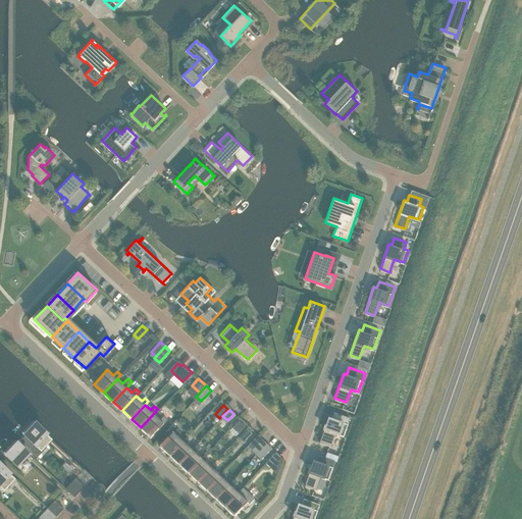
[(328,416),(319,442),(331,446),(335,432),(344,435),(350,416),(333,411),(331,417),(328,416)]
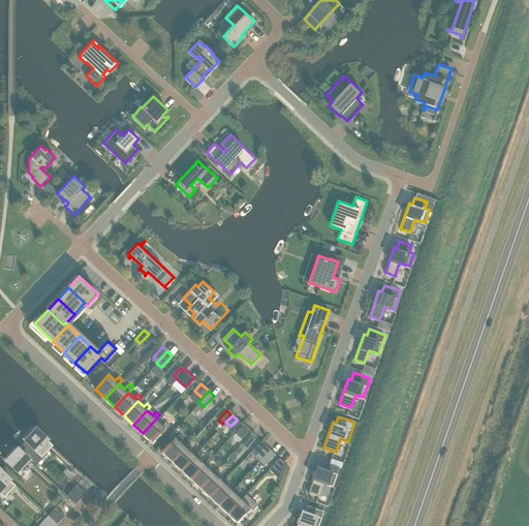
[(165,420),(162,424),(156,419),(143,433),(152,442),(165,429),(165,428),(169,424),(165,420)]
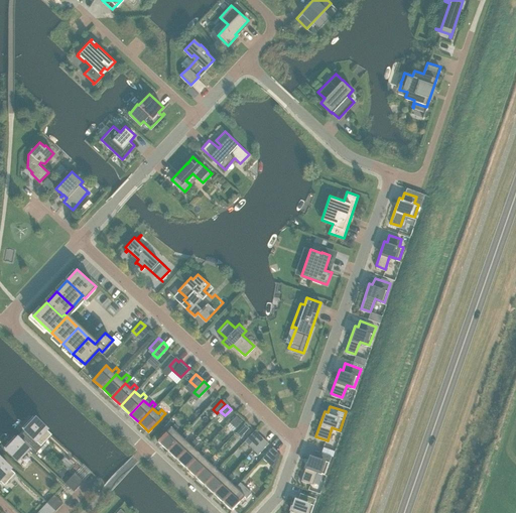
[(236,426),(243,419),(237,413),(230,421),(236,426)]
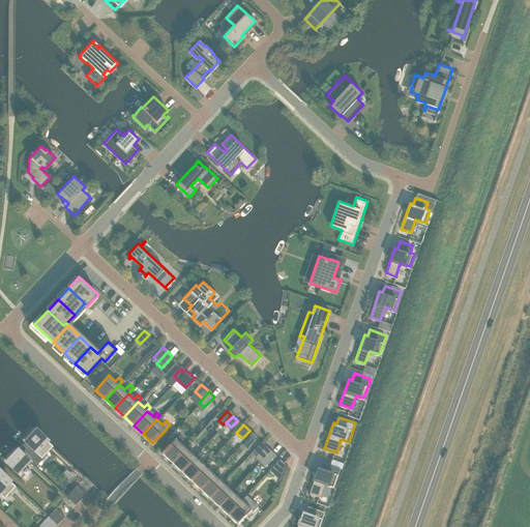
[(41,457),(53,444),(34,427),(23,438),(41,457)]
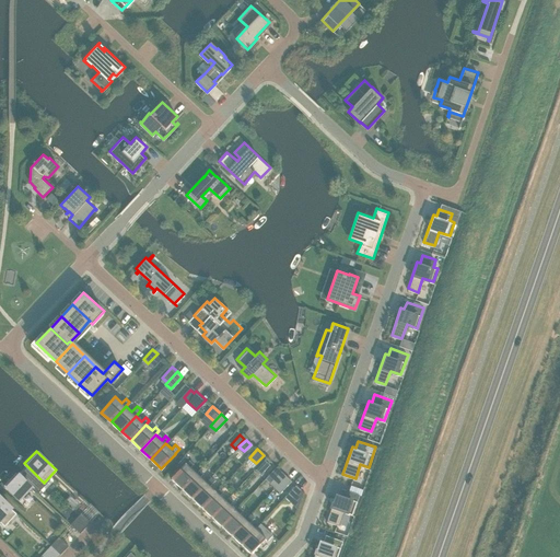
[(270,463),(265,457),(255,468),(260,473),(270,463)]
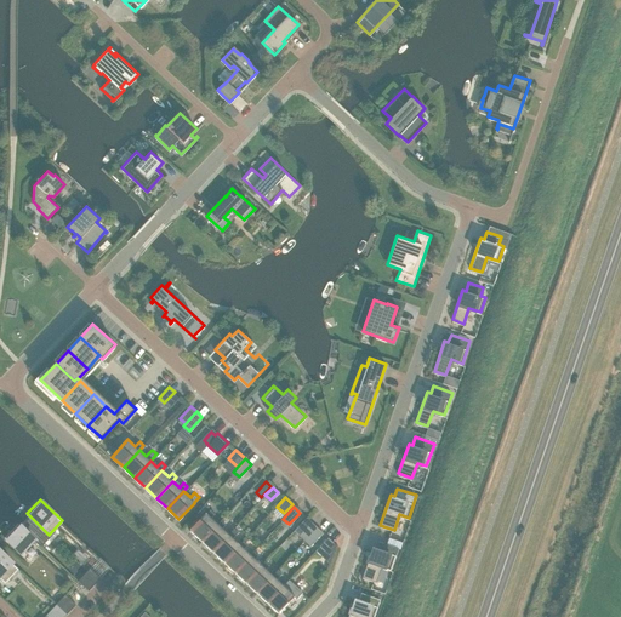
[(189,529),(201,540),(217,523),(210,516),(215,512),(210,508),(206,513),(206,512),(205,513),(189,529)]
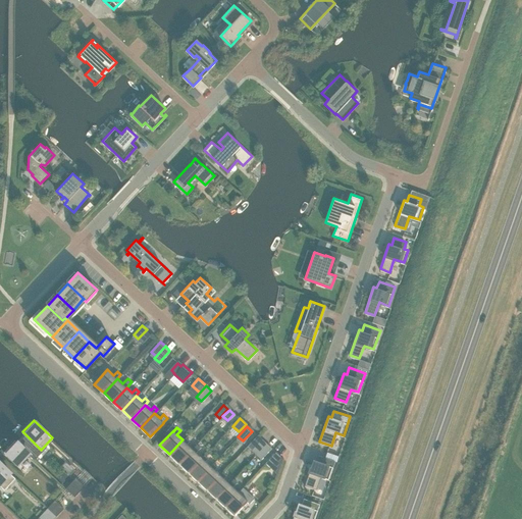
[(169,454),(178,463),(192,448),(186,443),(190,439),(186,435),(183,439),(169,454)]
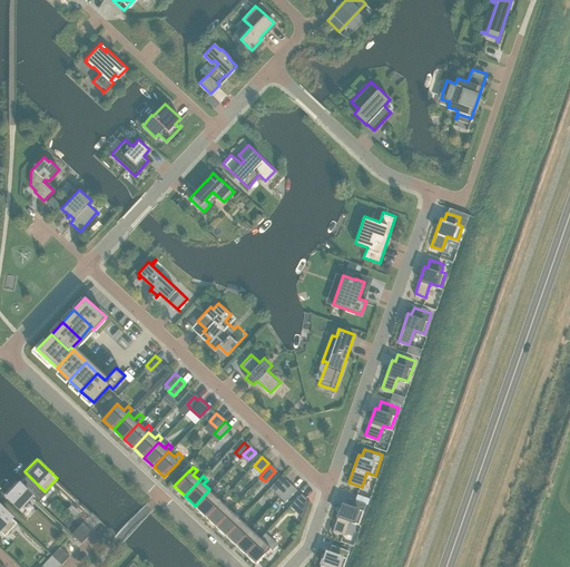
[(279,495),(291,482),(285,478),(275,489),(279,495)]
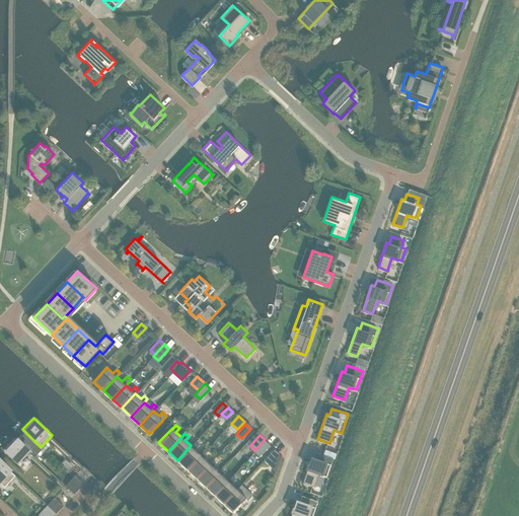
[(18,462),(29,450),(15,437),(4,449),(18,462)]
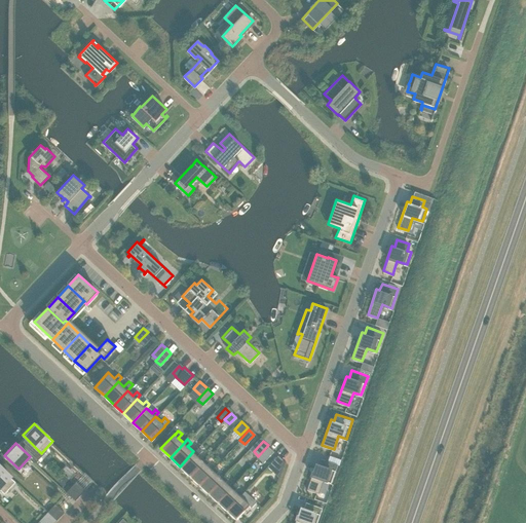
[(268,445),(258,456),(263,461),(273,450),(268,445)]
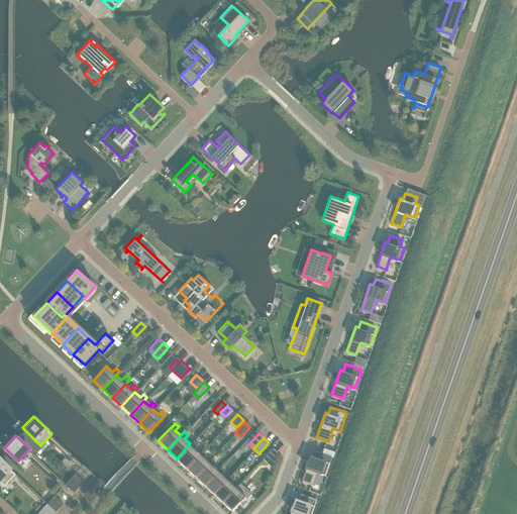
[(177,458),(186,467),(199,452),(194,447),(198,442),(195,438),(190,443),(177,458)]
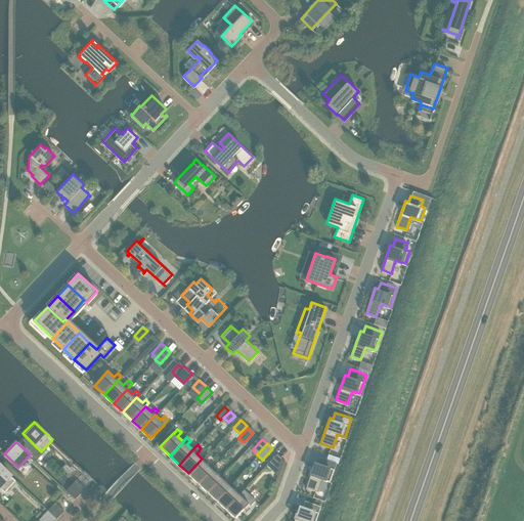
[(276,452),(266,464),(271,468),(281,457),(276,452)]
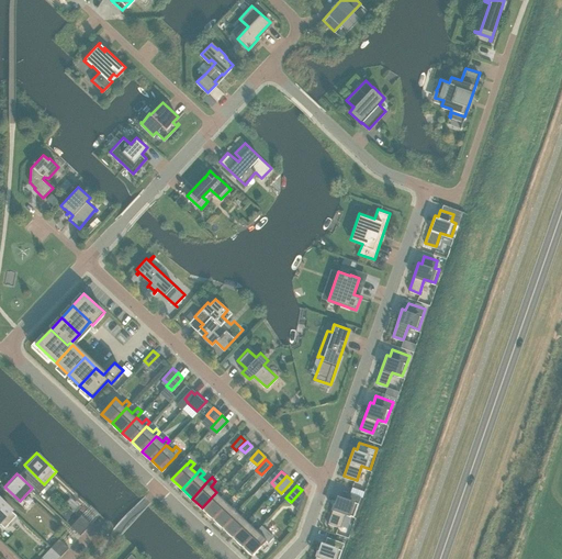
[(202,507),(212,517),(226,501),(221,495),(224,492),(220,488),(216,492),(202,507)]
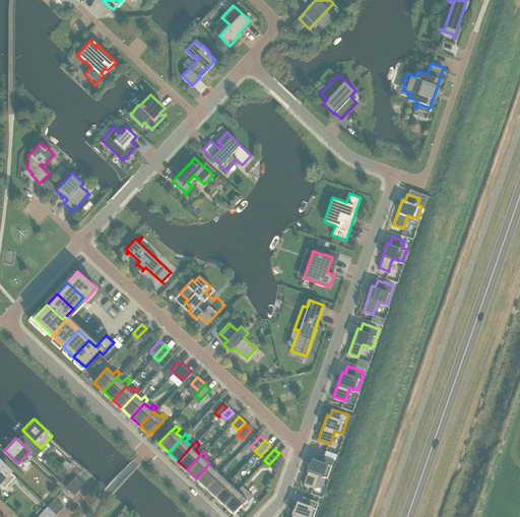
[(312,457),(303,482),(315,487),(319,473),(327,476),(333,458),(317,452),(315,458),(312,457)]
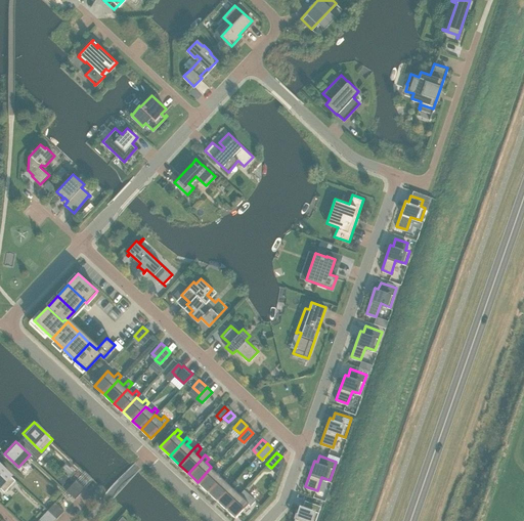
[(0,486),(4,490),(15,479),(0,464),(0,486)]
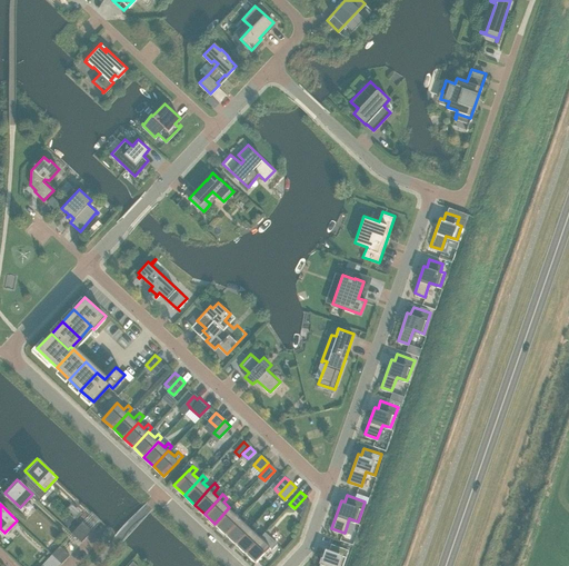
[(215,524),(225,533),(239,517),(233,512),(237,507),(233,504),(229,507),(215,524)]
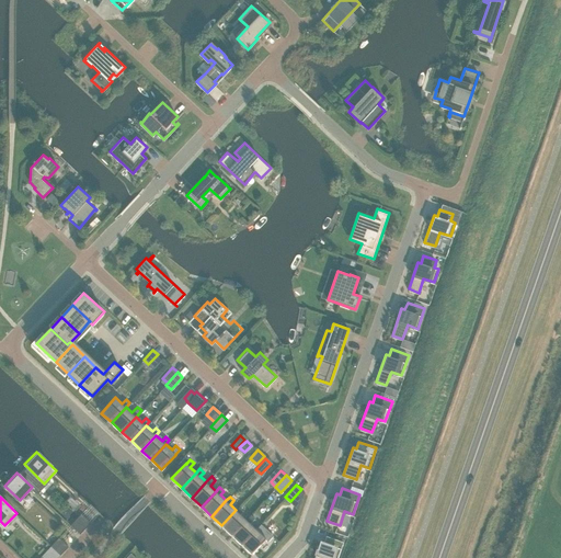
[(221,525),(231,534),(245,519),(240,513),(243,509),(240,505),(236,510),(221,525)]
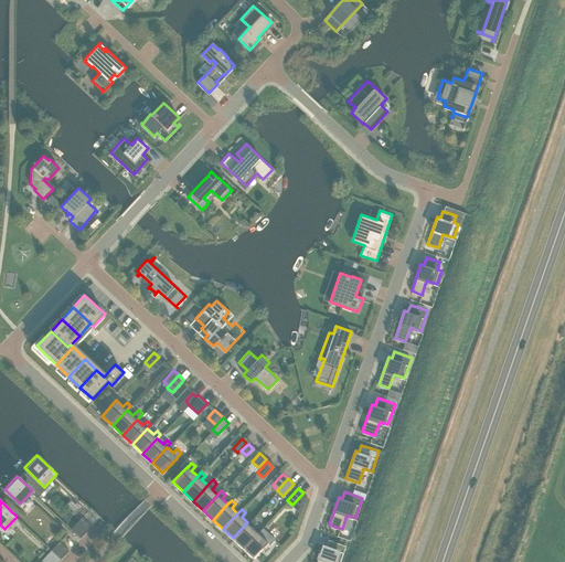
[(81,537),(92,525),(82,516),(71,527),(81,537)]
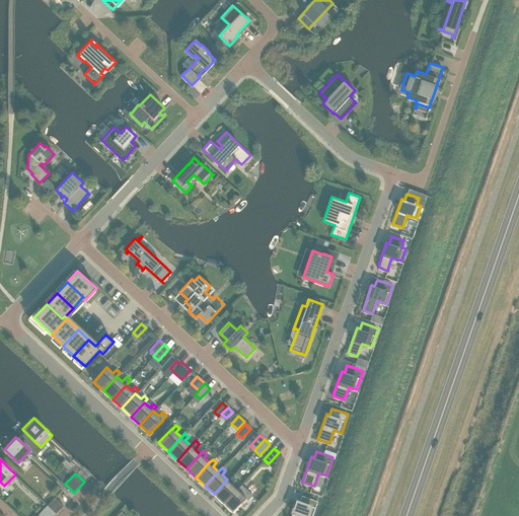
[(214,494),(223,503),(236,489),(231,484),(236,477),(232,474),(227,480),(214,494)]
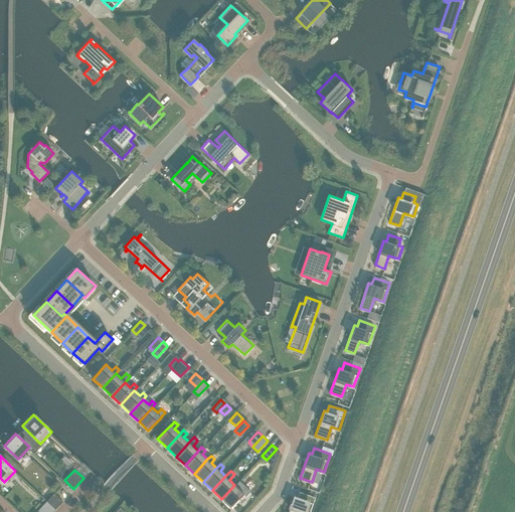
[(243,494),(245,496),(250,490),(239,480),(234,485),(221,499),(231,508),(243,494)]
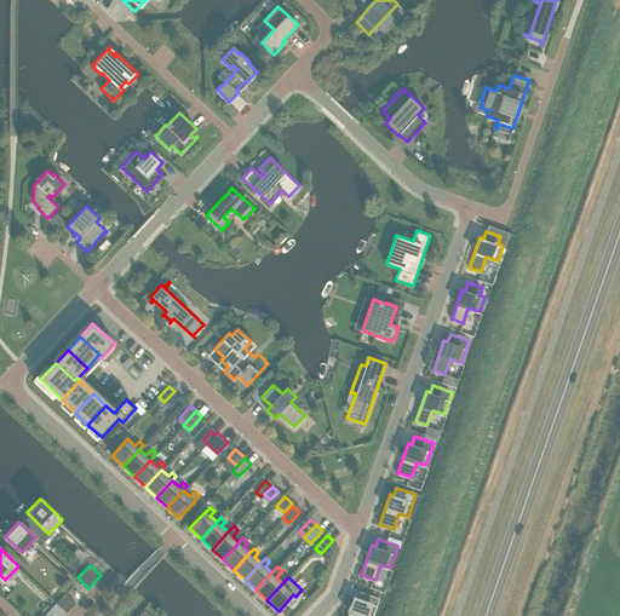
[(354,597),(346,615),(362,615),(363,615),(372,615),(379,597),(361,589),(357,598),(354,597)]
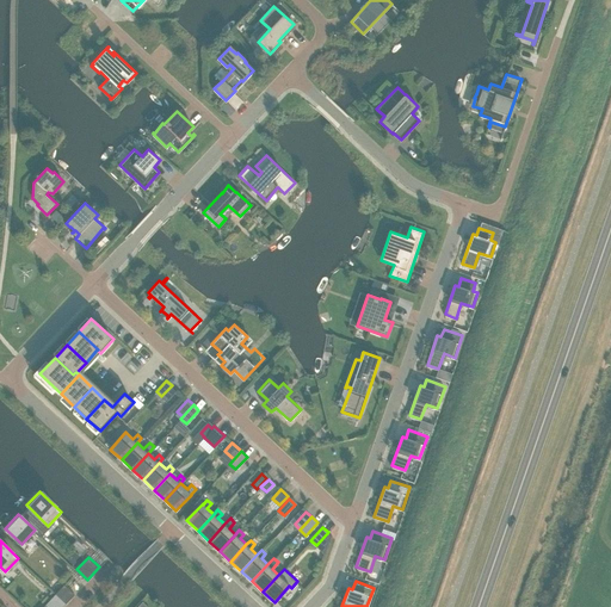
[(66,602),(74,593),(65,583),(55,593),(66,602)]
